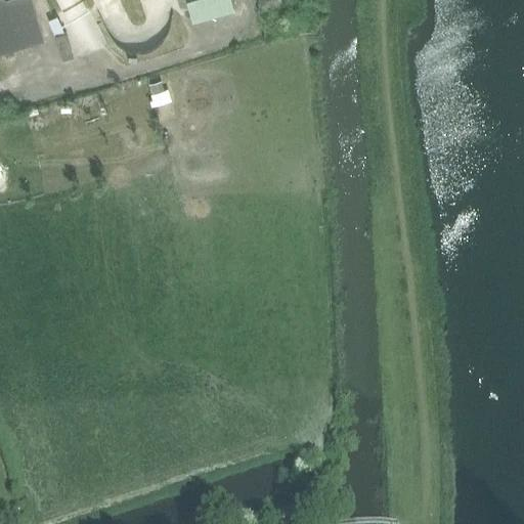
[(0,0),(0,51),(43,39),(31,0),(0,0)]
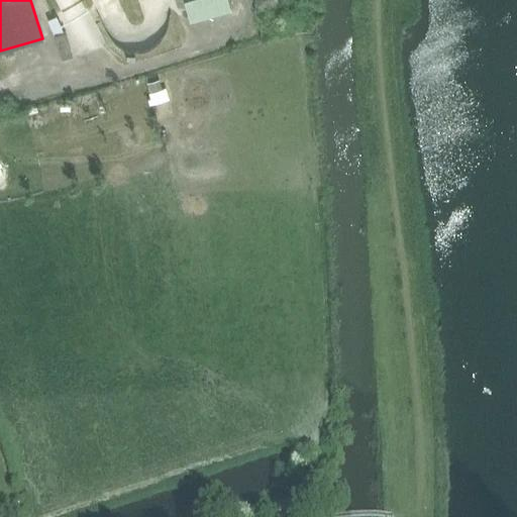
[(228,0),(183,0),(188,15),(229,3),(228,0)]
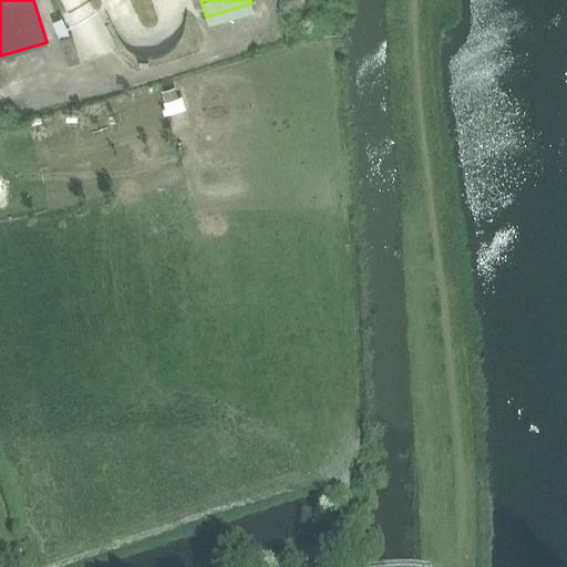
[(58,37),(59,37),(69,33),(61,16),(50,21),(58,37)]
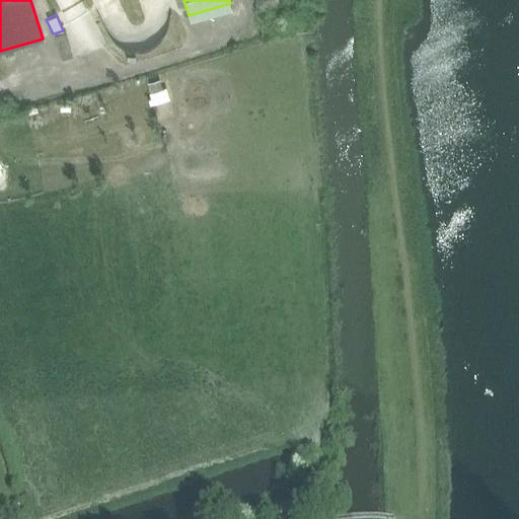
[(63,30),(54,33),(61,58),(72,55),(65,30),(63,30)]
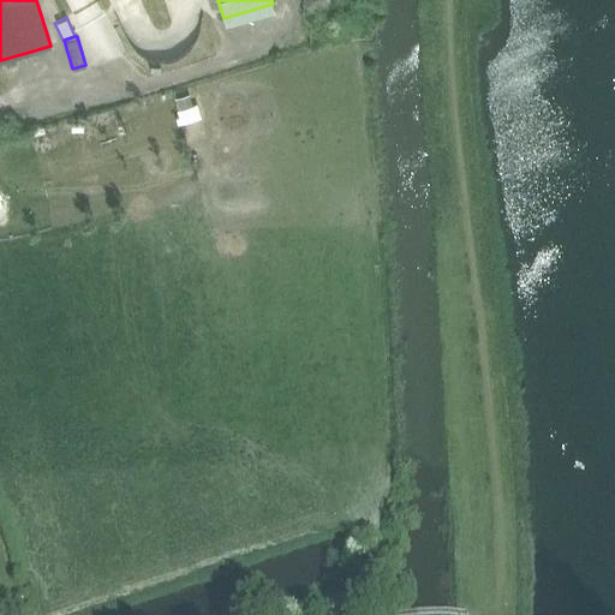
[(187,95),(174,99),(177,109),(191,105),(187,95)]
